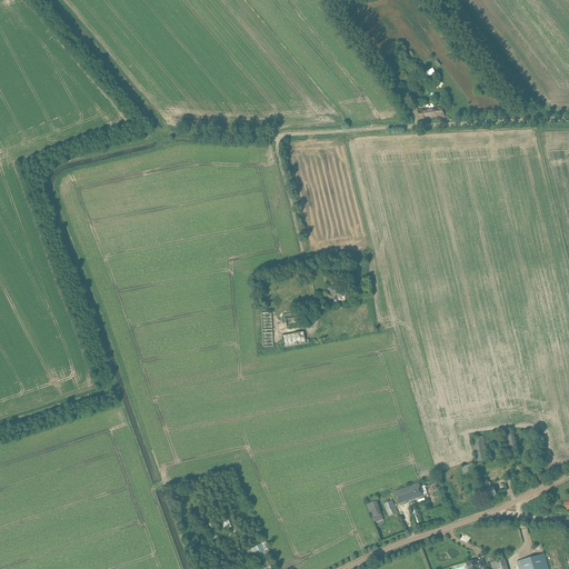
[(399,98),(408,112),(411,110),(402,96),(399,98)]
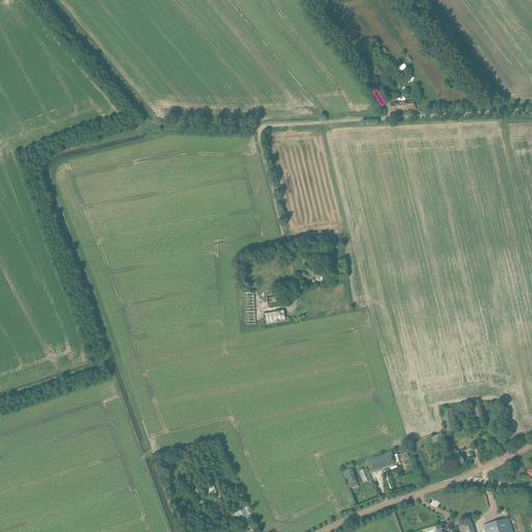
[(403,102),(391,103),(392,111),(399,111),(400,110),(402,109),(402,110),(410,110),(416,109),(415,100),(407,101),(407,102),(403,102)]
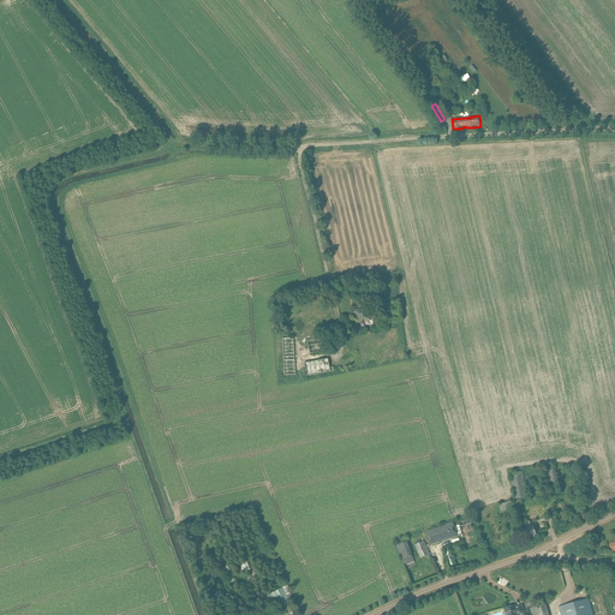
[(363,310),(360,299),(356,300),(358,311),(357,311),(359,320),(364,318),(364,322),(374,320),(371,310),(368,311),(368,309),(363,310)]
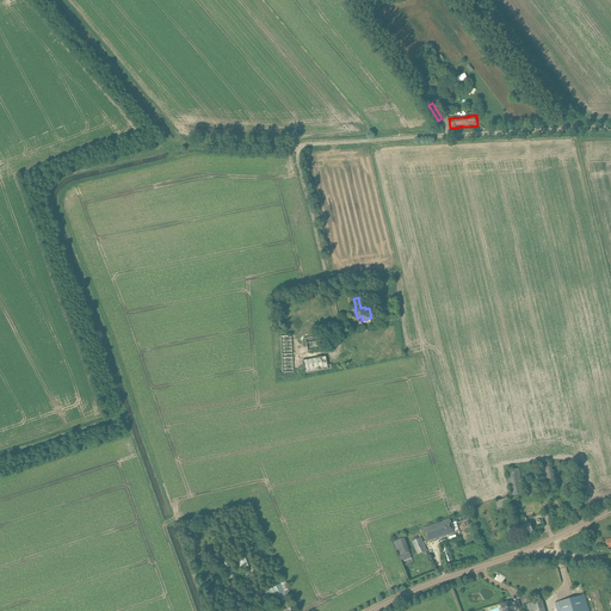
[(281,335),(282,372),(294,372),(292,335),(281,335)]
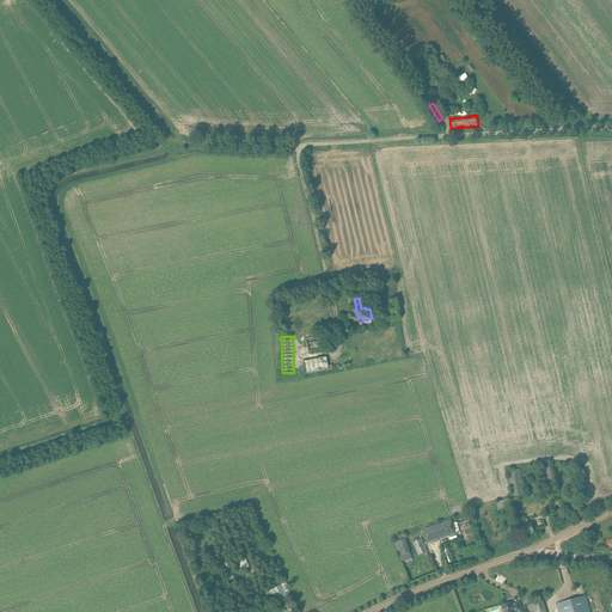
[(318,337),(306,337),(307,350),(318,350),(318,337)]
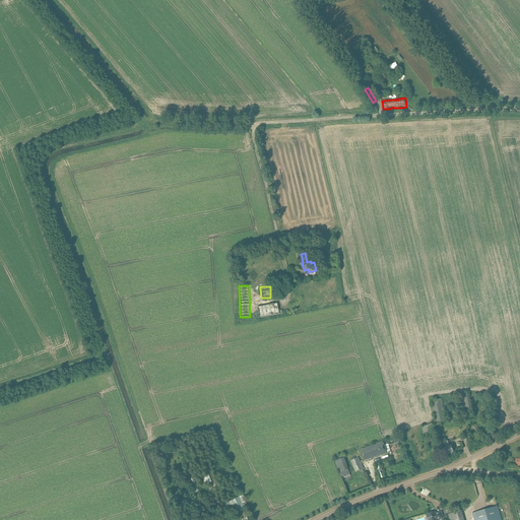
[(278,303),(258,307),(260,318),(280,314),(278,303)]
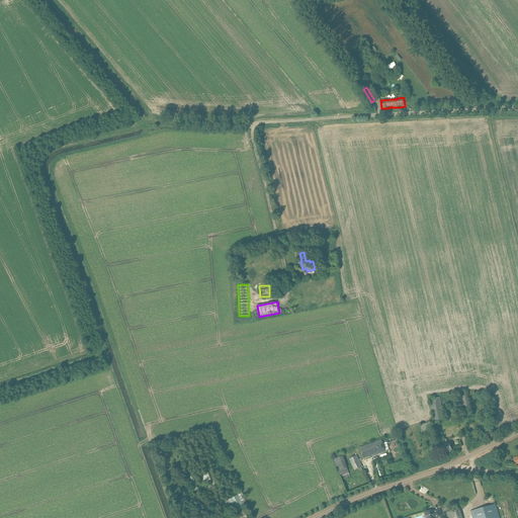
[(456,398),(459,410),(469,407),(467,395),(456,398)]
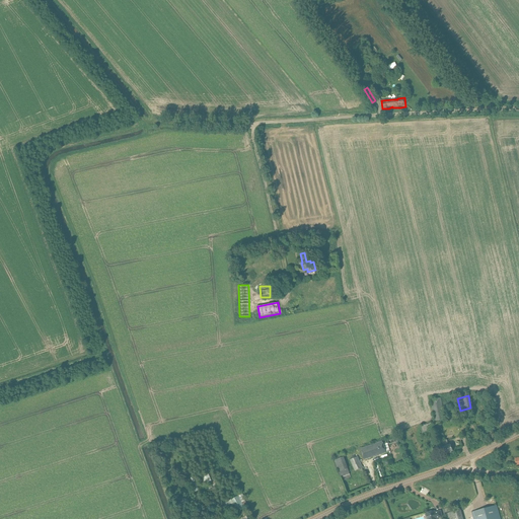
[(431,400),(435,421),(445,419),(441,398),(431,400)]
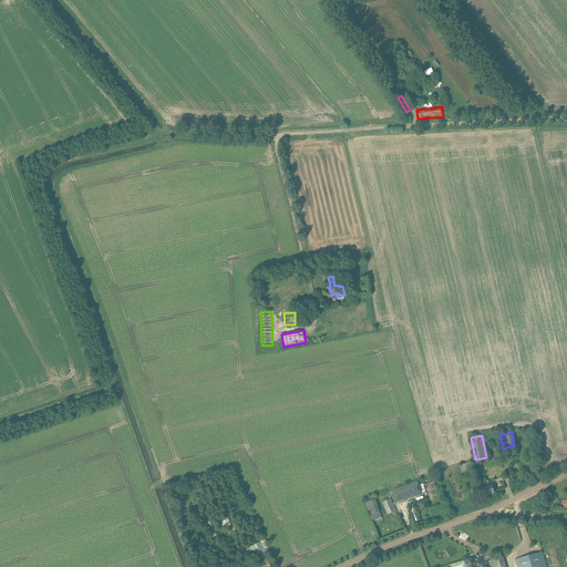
[(500,460),(496,445),(486,447),(490,462),(500,460)]
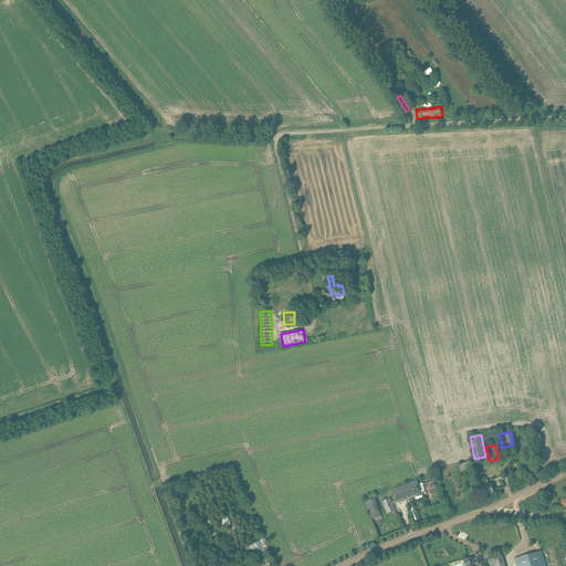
[(472,470),(470,461),(459,464),(461,473),(472,470)]
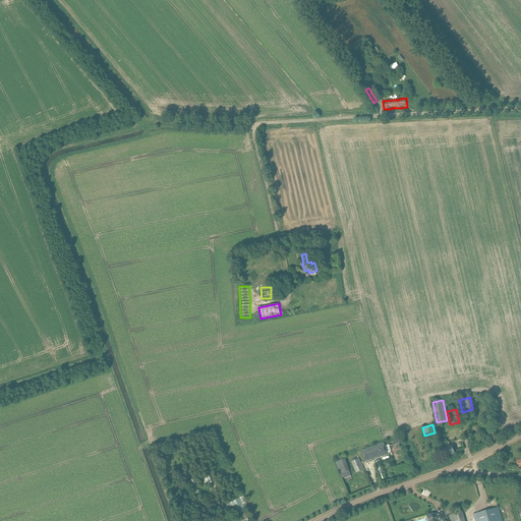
[(442,443),(438,444),(440,449),(443,448),(446,456),(454,453),(452,446),(449,447),(448,442),(442,443)]
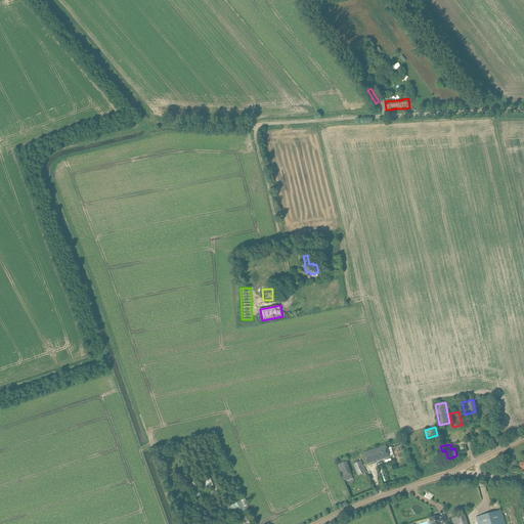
[(380,447),(364,453),(367,464),(384,459),(390,456),(386,445),(380,447)]
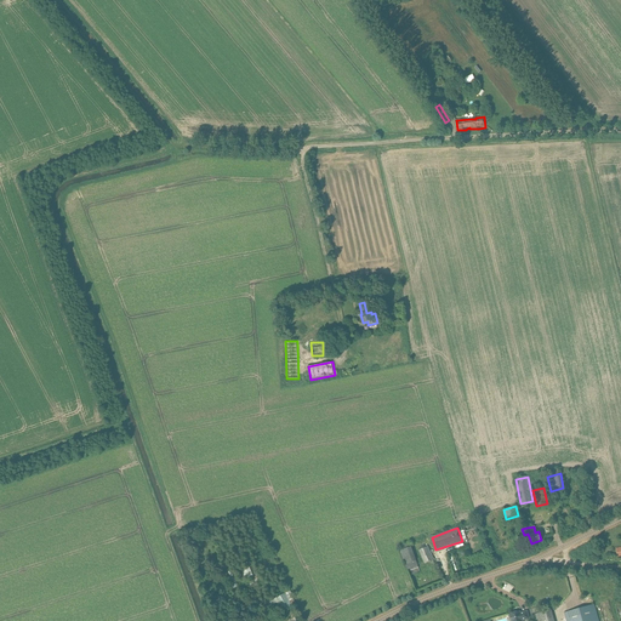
[(419,567),(409,542),(399,546),(408,570),(419,567)]
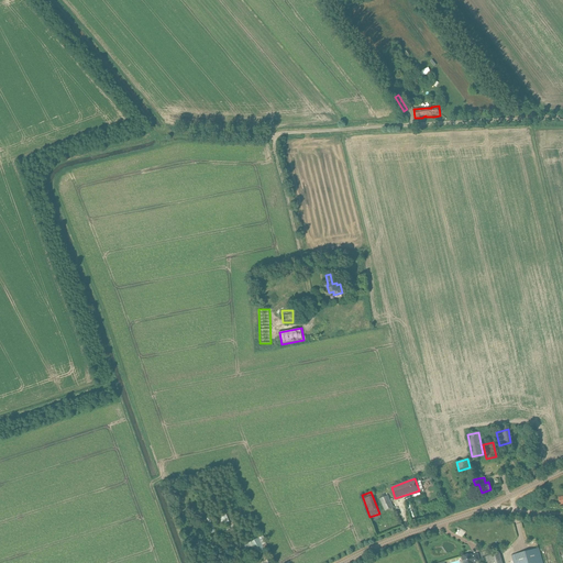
[(379,499),(385,511),(394,507),(388,496),(379,499)]
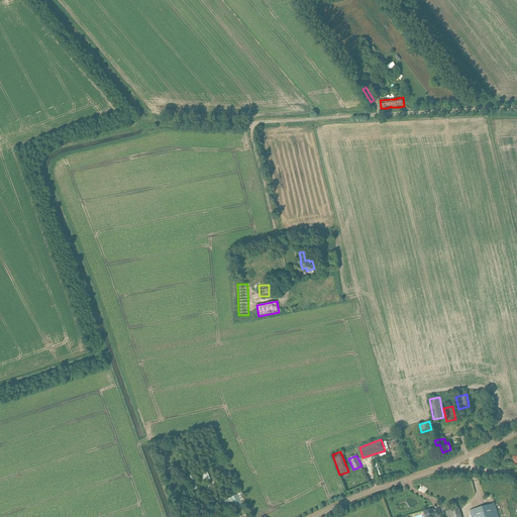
[(380,461),(375,463),(379,476),(384,475),(380,461)]
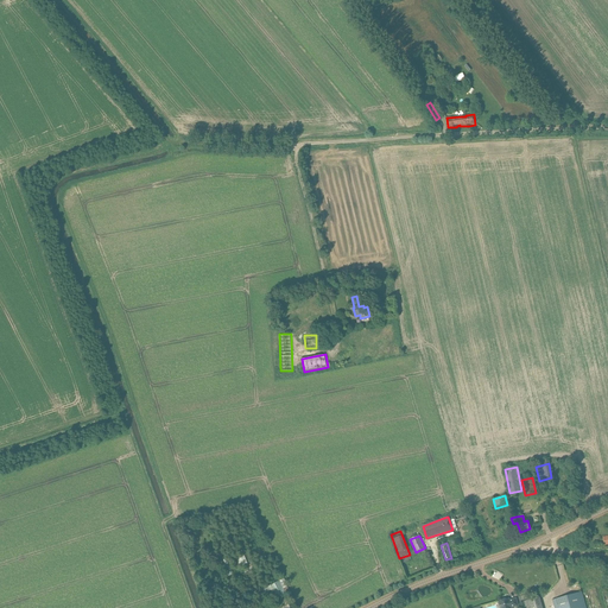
[(240,568),(248,565),(244,553),(235,557),(240,568)]
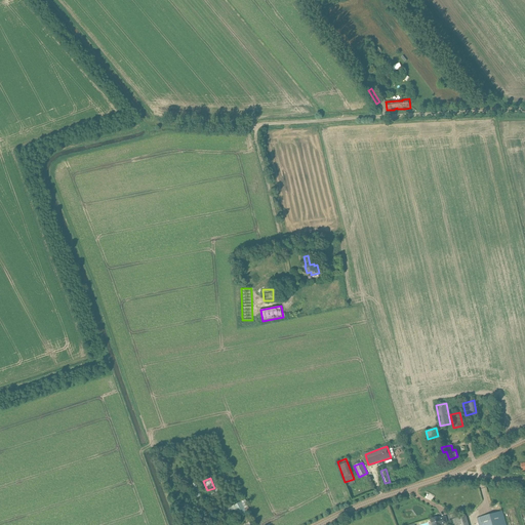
[(196,497),(201,495),(197,485),(192,487),(196,497)]
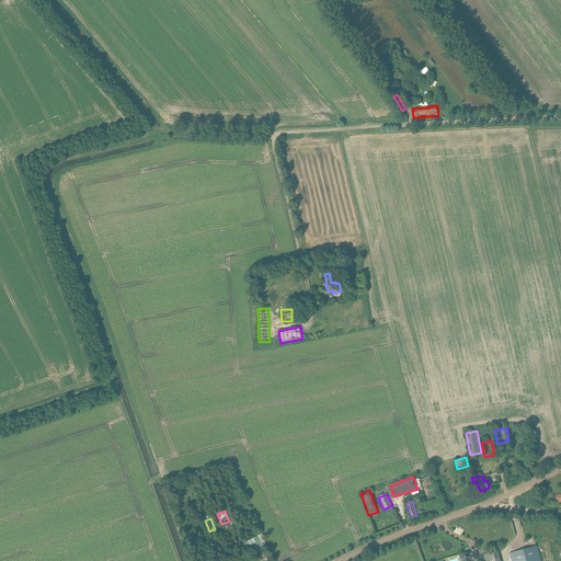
[(258,536),(247,541),(236,548),(238,553),(249,547),(252,546),(255,552),(264,548),(258,536)]
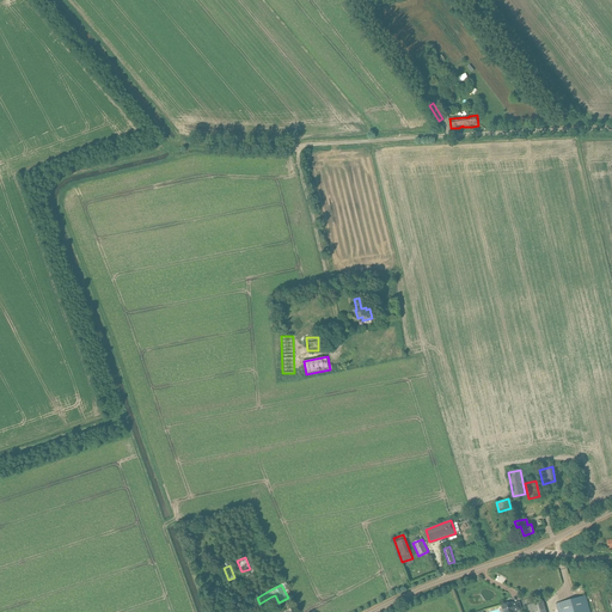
[(589,611),(586,597),(556,604),(558,611),(589,611)]
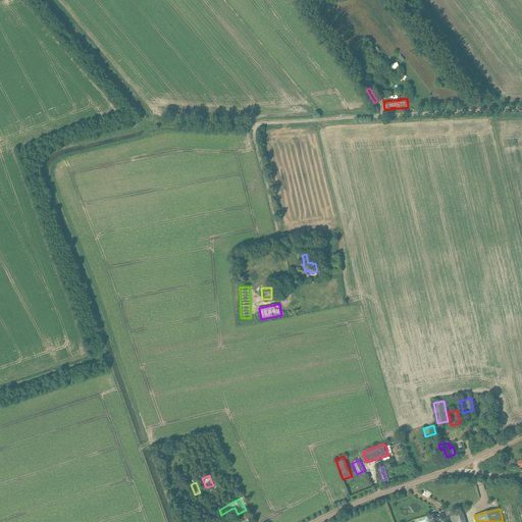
[(450,517),(451,521),(465,521),(463,513),(450,517)]
